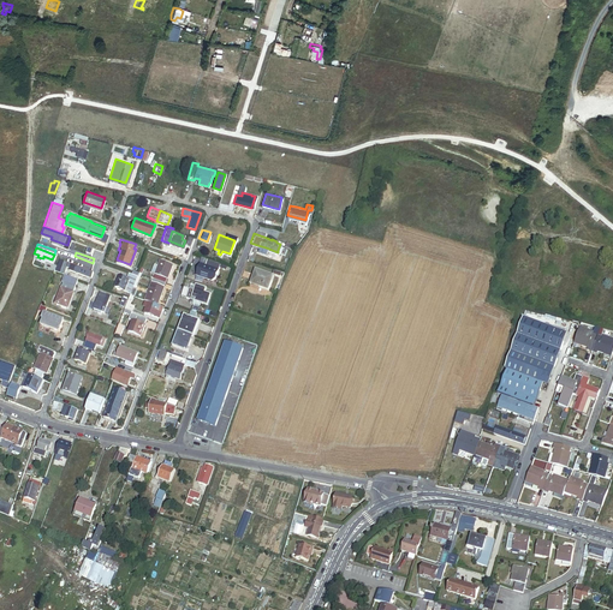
[(93,269),(61,257),(57,269),(63,271),(66,263),(69,264),(69,267),(90,275),(93,269)]
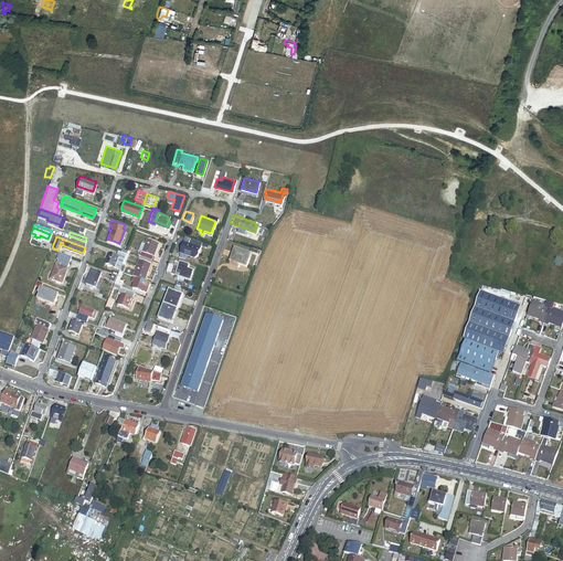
[(144,278),(158,241),(145,236),(144,241),(139,240),(137,247),(140,249),(131,274),(144,278)]
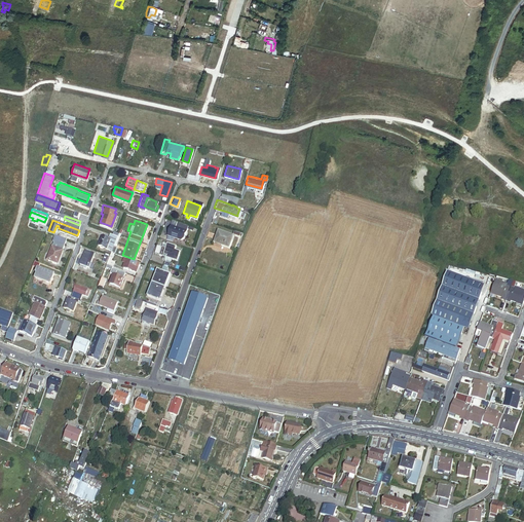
[(183,235),(186,227),(187,224),(177,220),(175,224),(172,231),(183,235)]
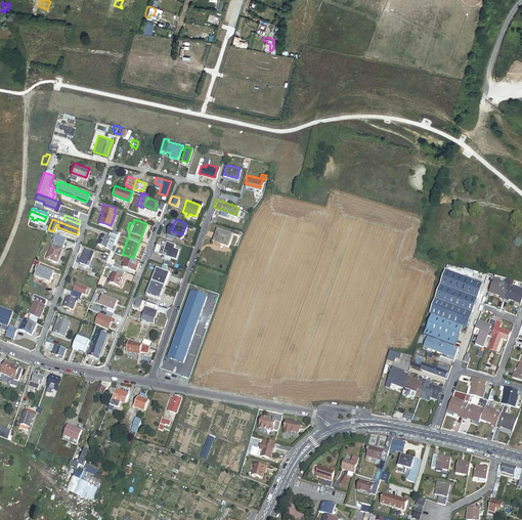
[(110,249),(113,250),(115,243),(114,243),(120,225),(119,225),(117,230),(116,232),(111,248),(110,249)]
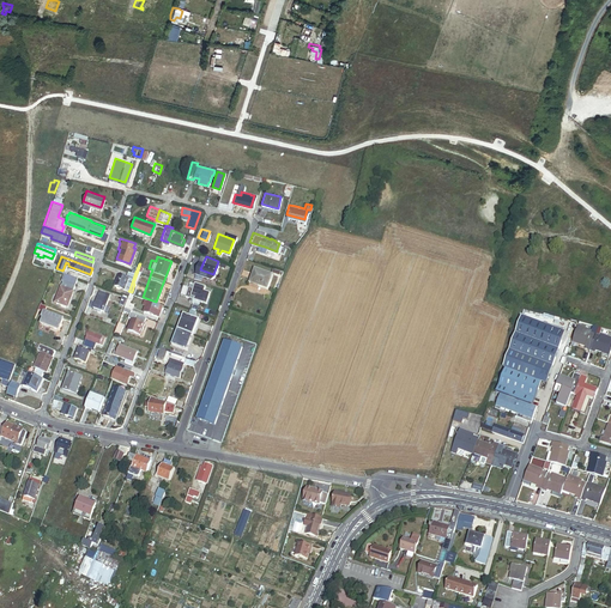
[(256,280),(255,283),(265,286),(271,272),(252,266),(247,277),(256,280)]
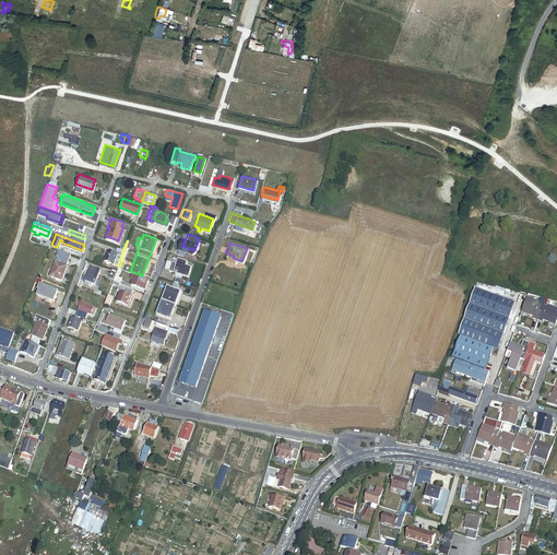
[(50,244),(48,244),(46,250),(50,252),(57,255),(50,273),(61,278),(71,252),(57,247),(51,245),(50,244)]
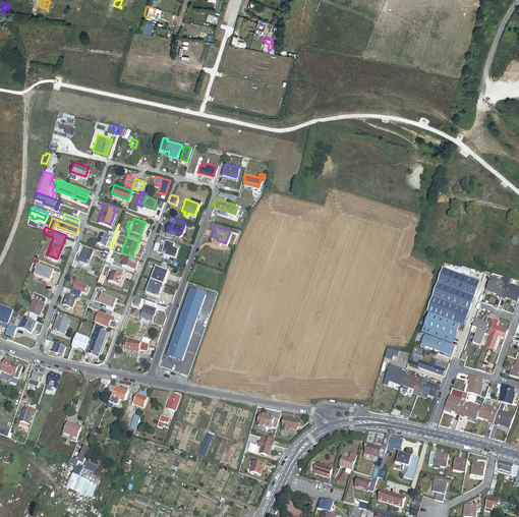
[(105,233),(101,231),(97,241),(110,246),(115,231),(110,229),(109,229),(108,232),(105,231),(105,233)]
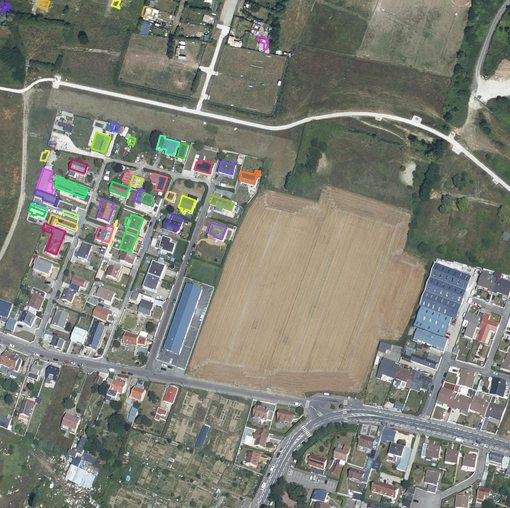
[(157,234),(156,238),(154,237),(152,244),(154,244),(153,246),(157,247),(160,248),(166,250),(171,251),(174,242),(169,240),(170,237),(161,234),(157,232),(157,234)]
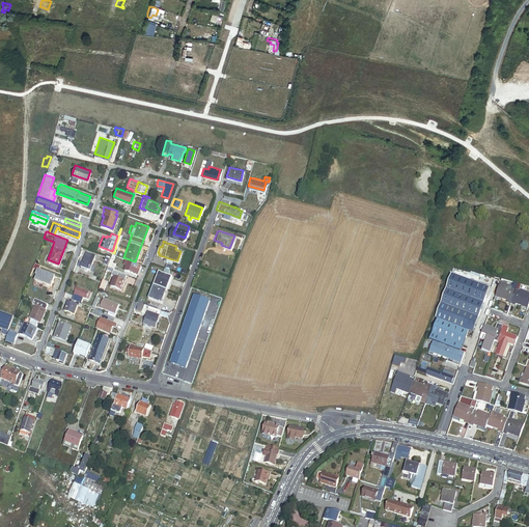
[(85,249),(81,259),(89,262),(93,252),(85,249)]
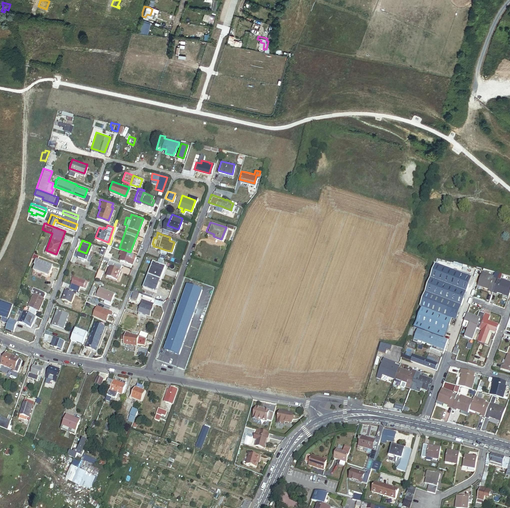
[(131,262),(134,254),(130,252),(119,248),(117,252),(119,253),(118,257),(119,258),(131,262)]
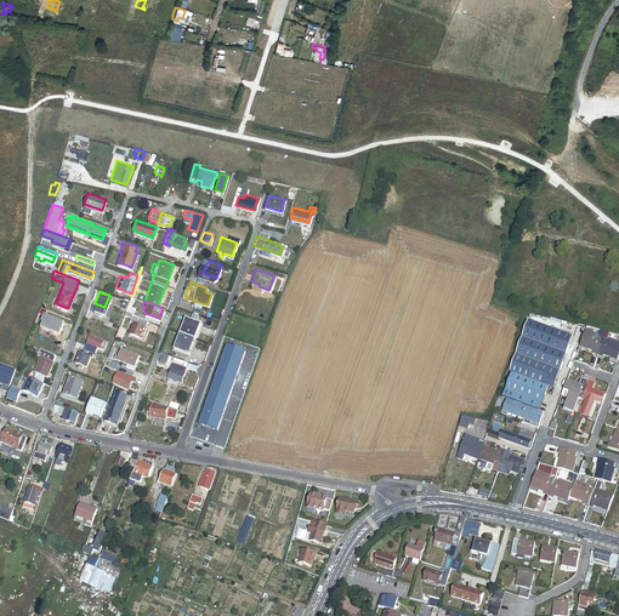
[(66,320),(46,313),(44,320),(46,320),(44,326),(58,331),(61,332),(66,320)]
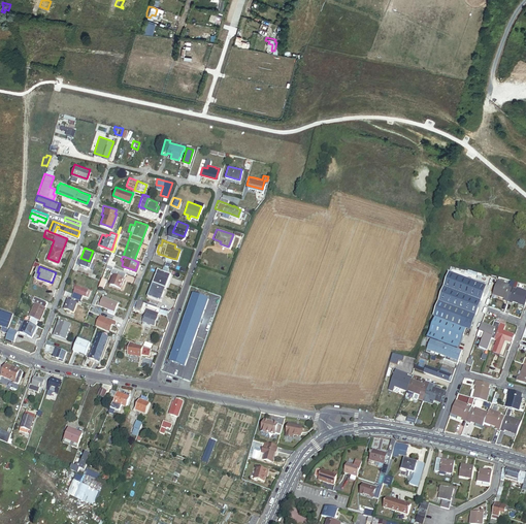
[(121,270),(111,267),(110,271),(112,273),(109,282),(110,283),(118,286),(120,286),(125,272),(121,270)]
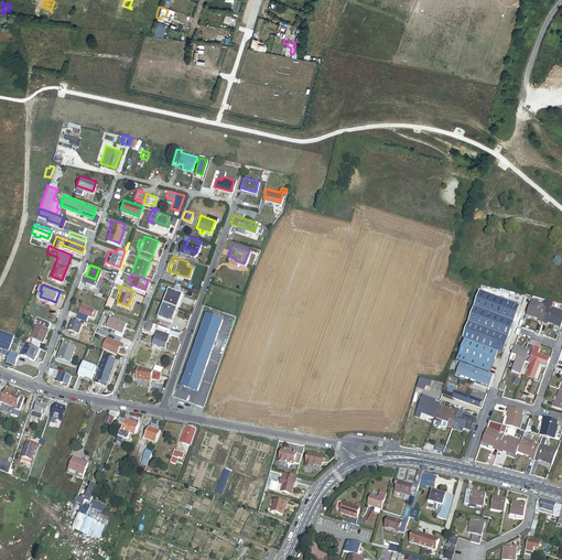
[(168,286),(162,300),(176,304),(182,291),(168,286)]
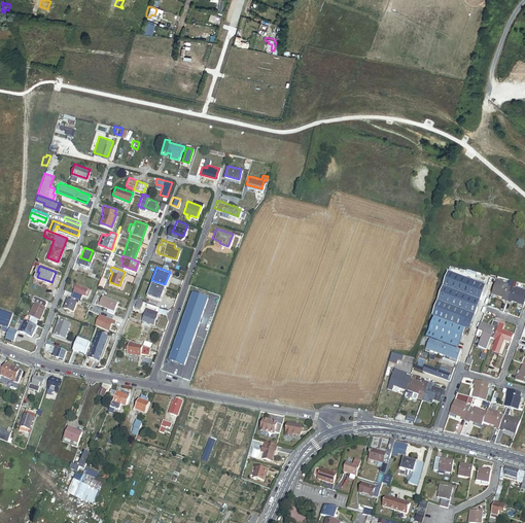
[(433,306),(419,344),(424,346),(455,357),(458,348),(457,347),(459,342),(457,340),(462,324),(465,325),(467,326),(483,283),(446,270),(433,306)]
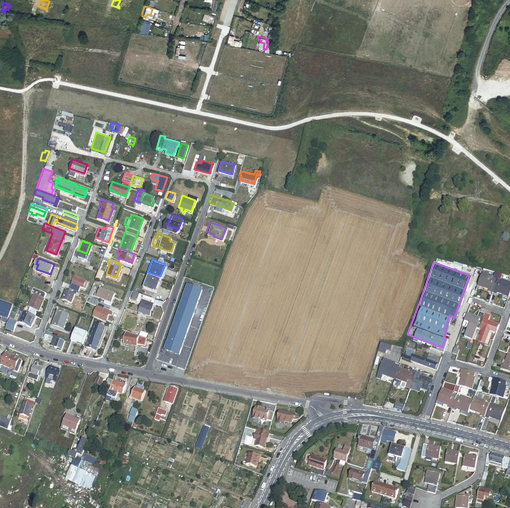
[(38,264),(36,264),(34,268),(33,270),(48,276),(48,273),(36,269),(38,264)]
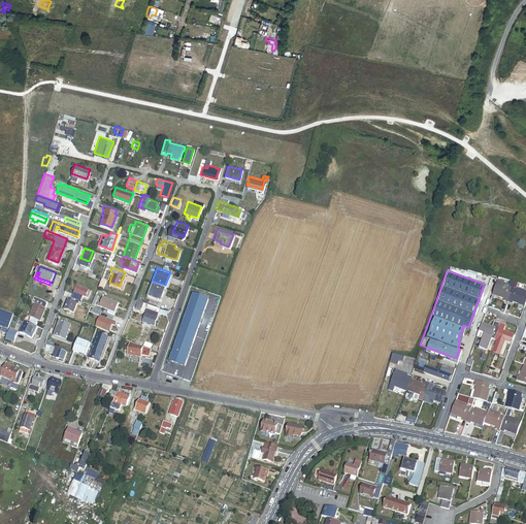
[(507,283),(495,279),(491,290),(497,292),(497,294),(502,296),(501,297),(506,299),(512,286),(506,284),(507,283)]
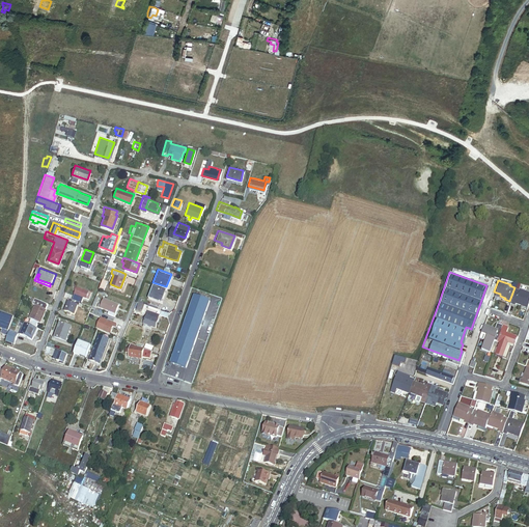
[(166,286),(152,282),(148,296),(161,300),(166,286)]
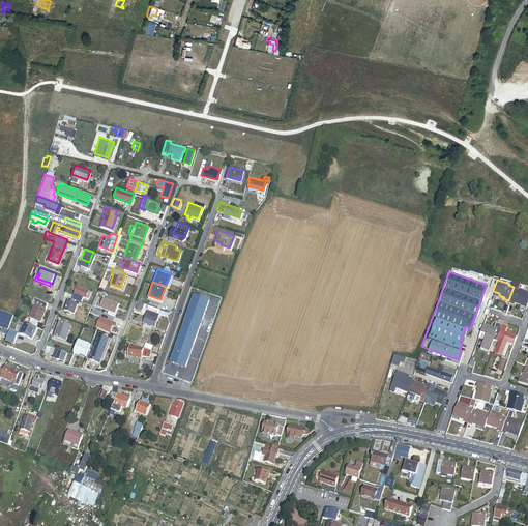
[(74,287),(69,296),(79,299),(81,294),(86,296),(89,289),(74,283),(72,286),(74,287)]
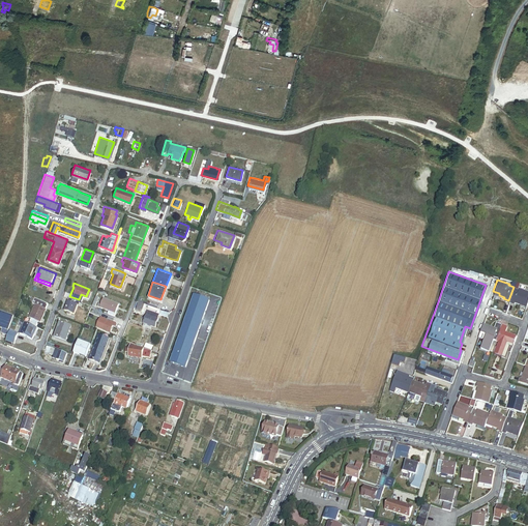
[(517,288),(514,287),(508,300),(512,301),(512,300),(518,302),(519,300),(525,302),(527,295),(527,290),(526,290),(521,288),(518,287),(517,288)]
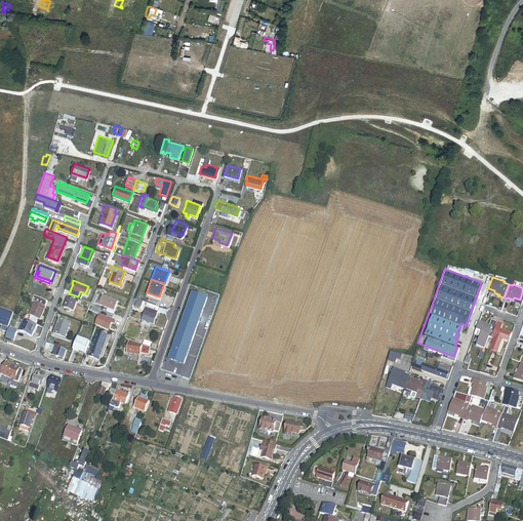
[(202,292),(187,287),(163,354),(178,360),(202,292)]
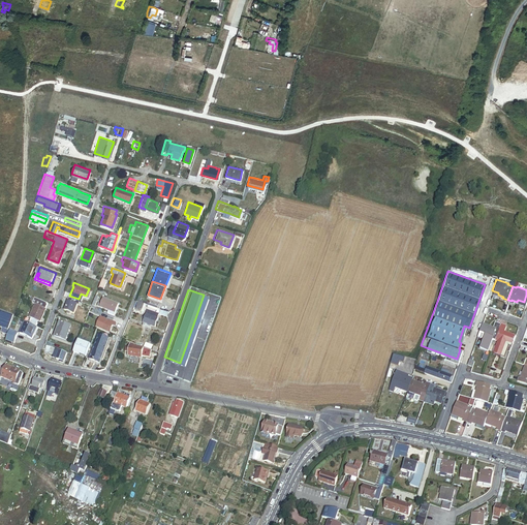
[(24,297),(27,298),(28,297),(32,298),(31,301),(33,302),(28,315),(30,315),(28,321),(33,323),(34,323),(37,318),(38,318),(45,301),(26,292),(24,297)]
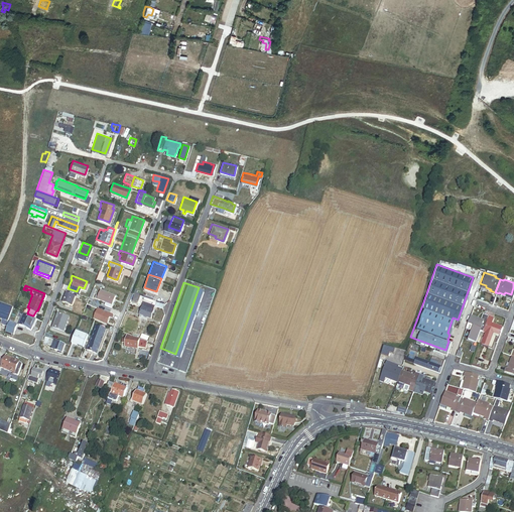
[(86,299),(87,295),(86,295),(77,291),(68,288),(66,287),(60,298),(65,300),(63,302),(66,302),(67,300),(70,302),(74,293),(77,294),(77,295),(86,299)]
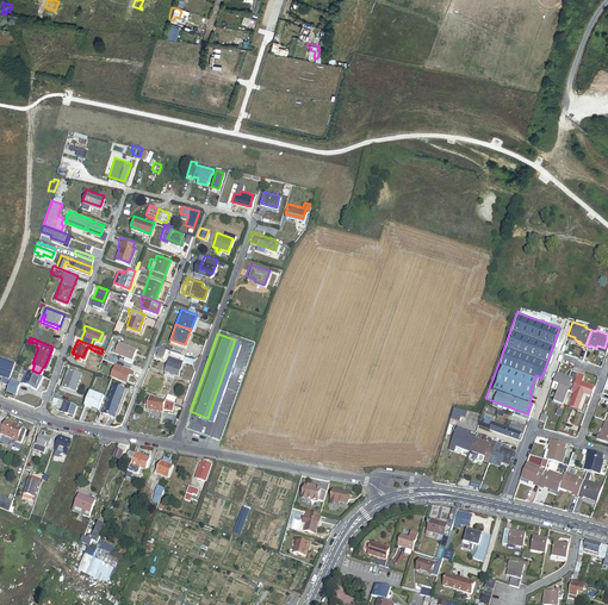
[(118,340),(116,345),(134,353),(136,347),(118,340)]
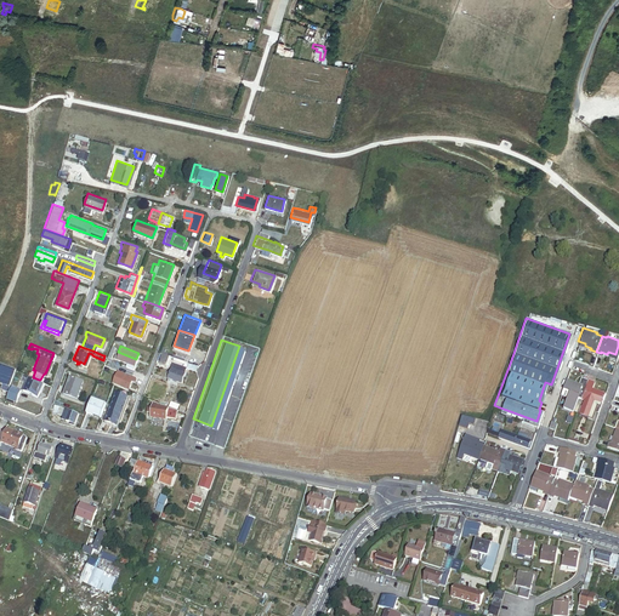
[(136,359),(118,352),(117,353),(114,351),(112,355),(126,360),(125,364),(132,366),(136,359)]
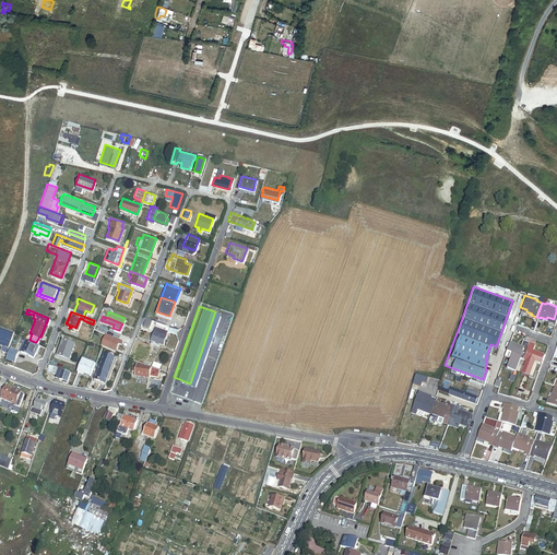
[(151,318),(144,316),(141,323),(147,327),(151,318)]
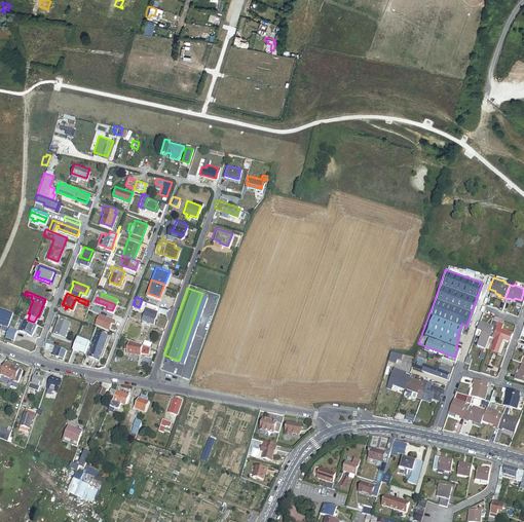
[(149,306),(144,304),(140,318),(142,319),(141,322),(147,324),(148,321),(153,323),(156,313),(147,310),(149,306)]
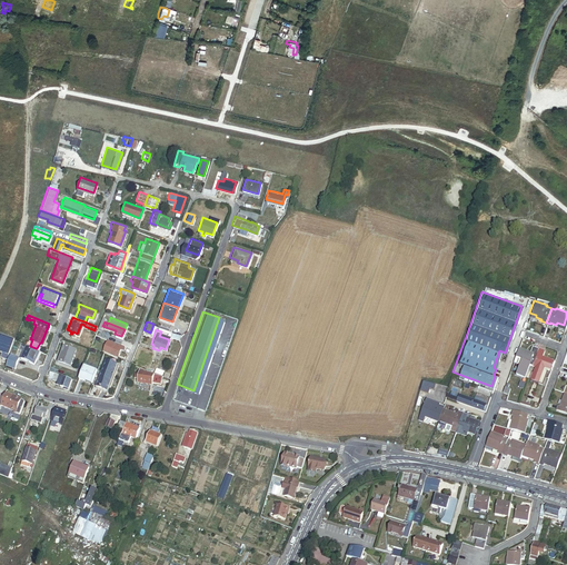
[(12,339),(0,335),(0,348),(1,349),(7,352),(12,339)]
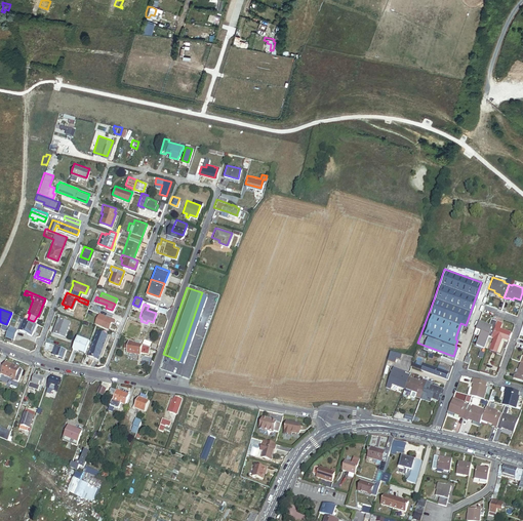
[(113,322),(115,318),(107,315),(107,316),(104,315),(103,317),(98,315),(95,323),(101,325),(102,323),(105,324),(109,325),(111,321),(113,322)]
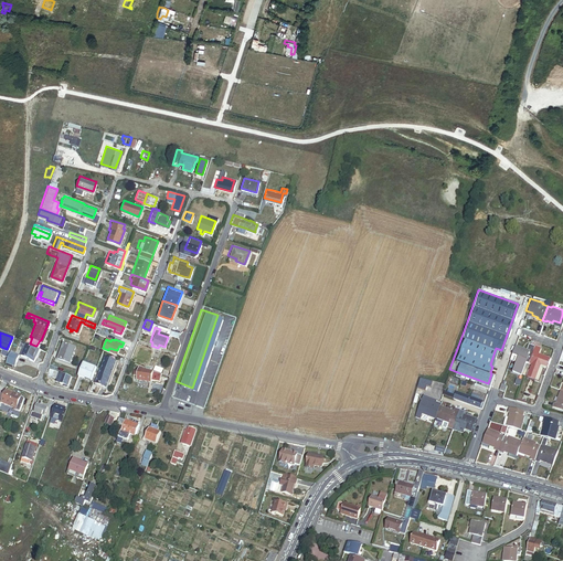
[(62,342),(56,357),(68,361),(75,346),(63,340),(62,342)]
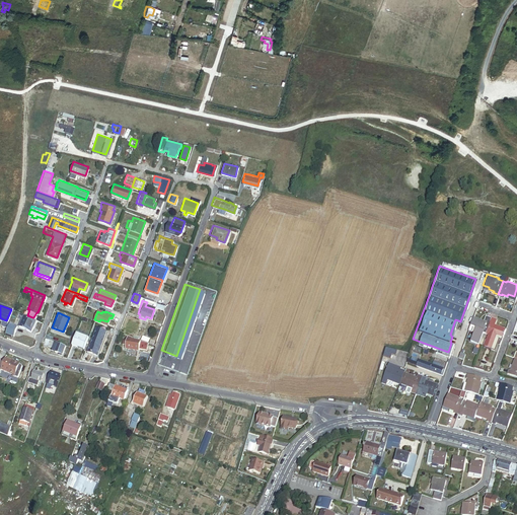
[(32,317),(27,315),(23,313),(22,315),(18,325),(30,329),(32,324),(30,323),(32,317)]
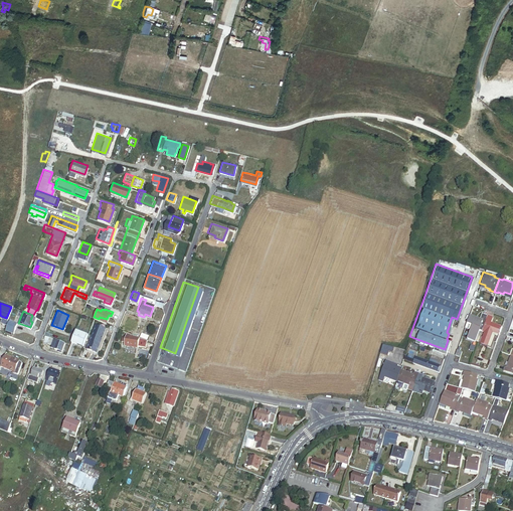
[(480,328),(486,313),(480,311),(478,316),(468,313),(465,320),(470,322),(472,322),(470,328),(468,327),(465,336),(473,339),(474,339),(478,328),(480,328)]
